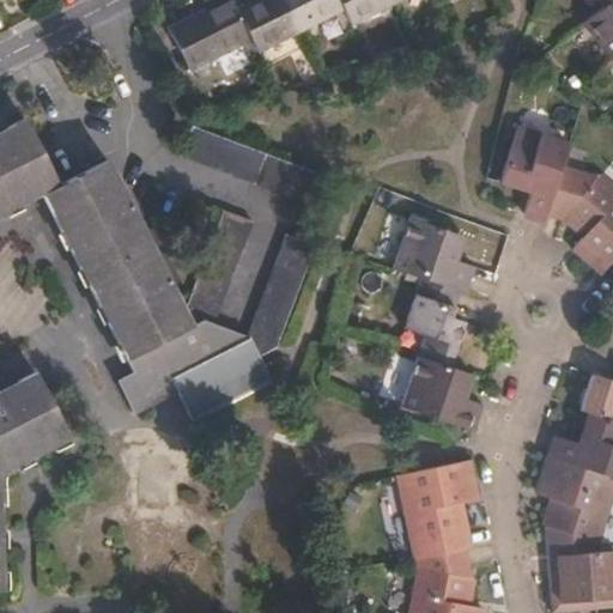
[(234,7),(230,0),(220,0),(168,28),(189,71),(250,40),(234,7)]
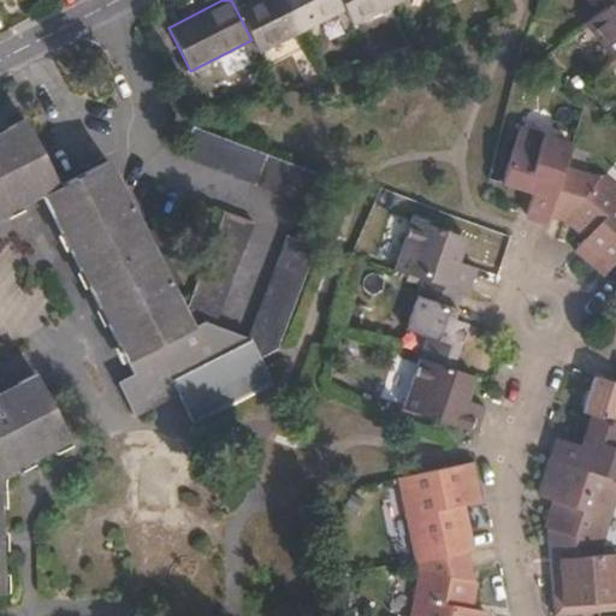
[(252,40),(259,53),(301,31),(284,0),(250,0),(235,7),(252,40)]
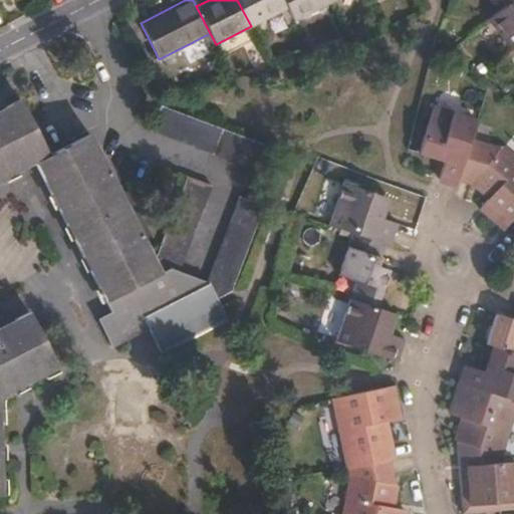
[(237,0),(251,26),(286,7),(282,0),(237,0)]
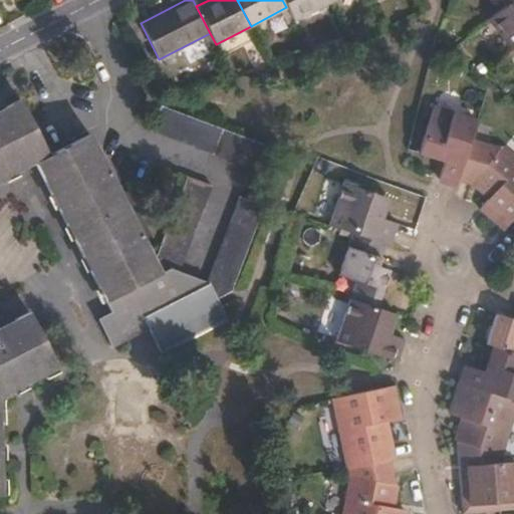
[(282,0),(286,7),(293,21),(328,3),(329,3),(327,0),(282,0)]
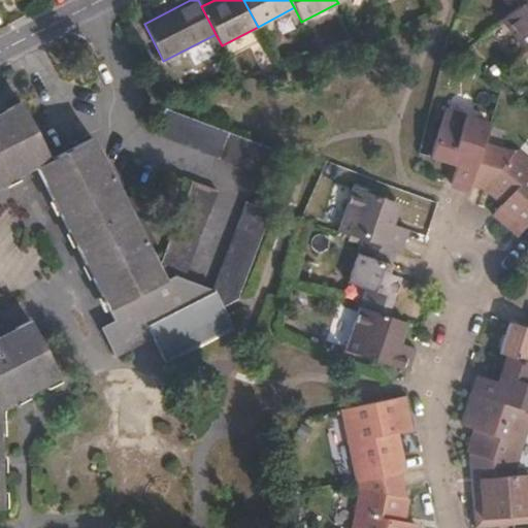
[(527,0),(526,0),(520,5),(501,20),(527,52),(527,51),(527,0)]
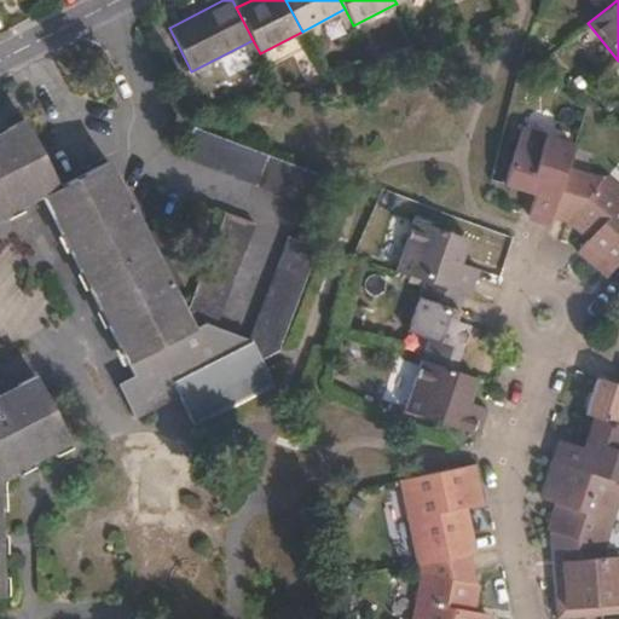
[(195,331),(184,312),(108,161),(58,186),(24,120),(0,131),(0,214),(41,194),(128,365),(129,364),(195,331)]
